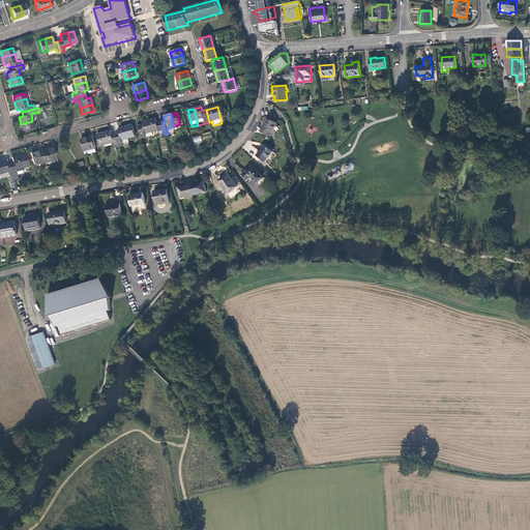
[(159,136),(165,135),(162,122),(157,123),(155,118),(148,120),(151,133),(158,130),(159,136)]
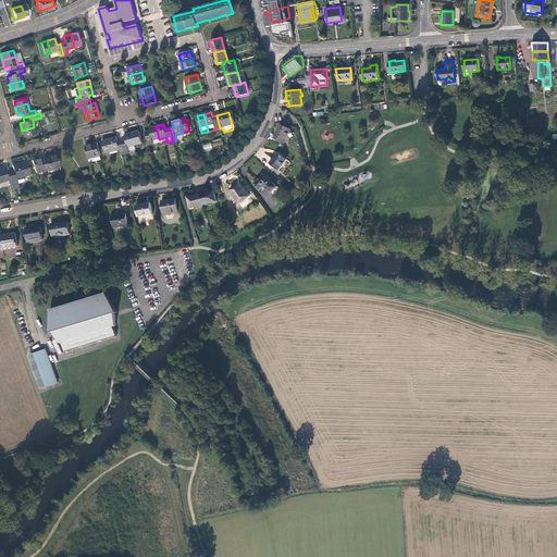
[(284,143),(291,128),(281,124),(274,138),(284,143)]
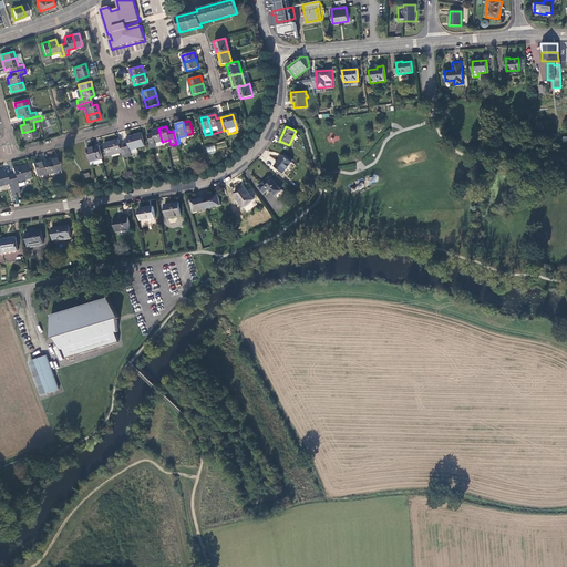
[(162,142),(158,129),(152,131),(153,134),(155,143),(162,142)]
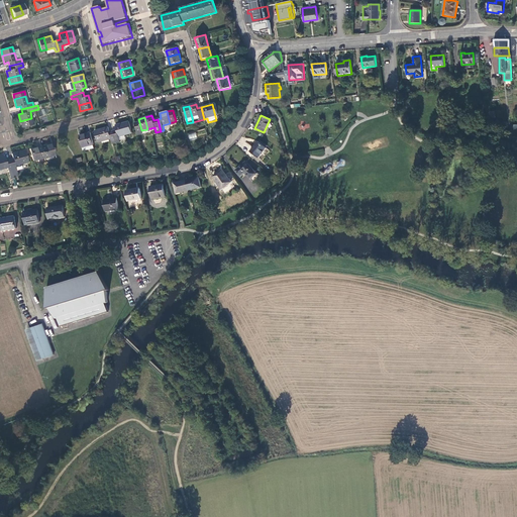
[(31,118),(20,121),(22,127),(33,124),(31,118)]
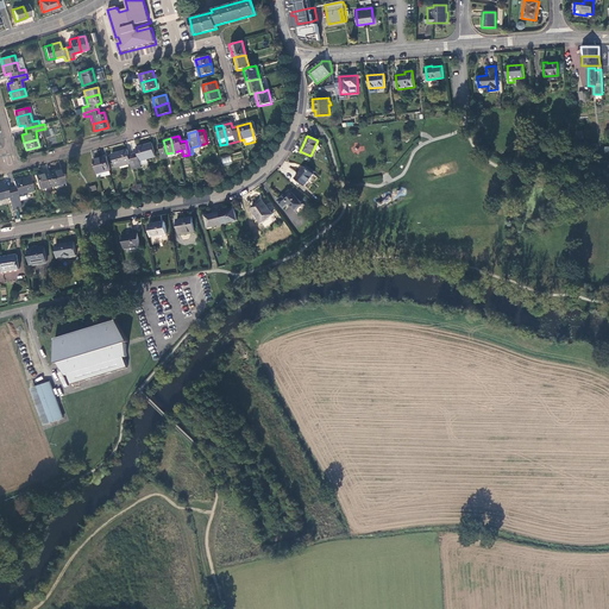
[(145,145),(149,158),(155,157),(151,144),(145,145)]
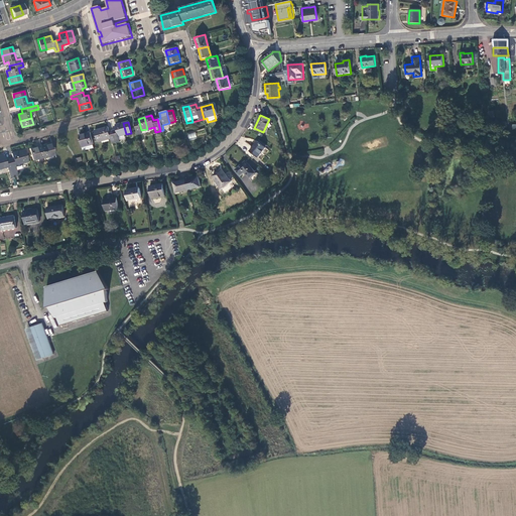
[(141,130),(139,122),(134,123),(137,135),(148,132),(147,129),(141,130)]
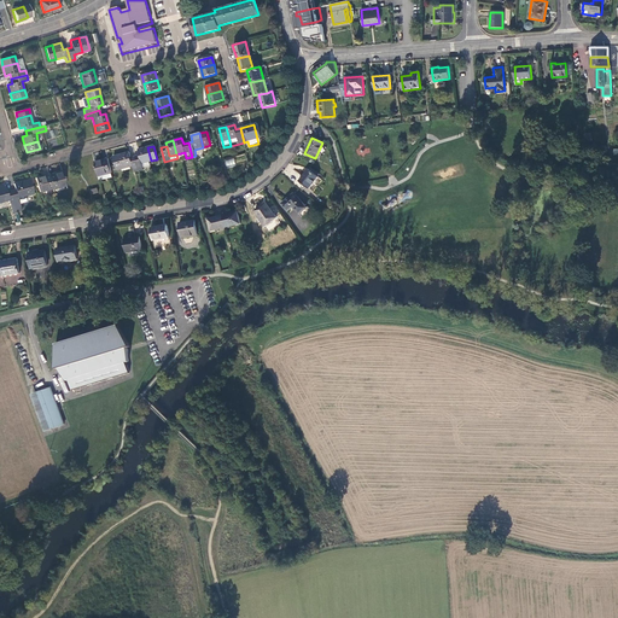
[(143,163),(151,161),(147,147),(138,150),(139,156),(135,157),(139,170),(144,169),(143,163)]
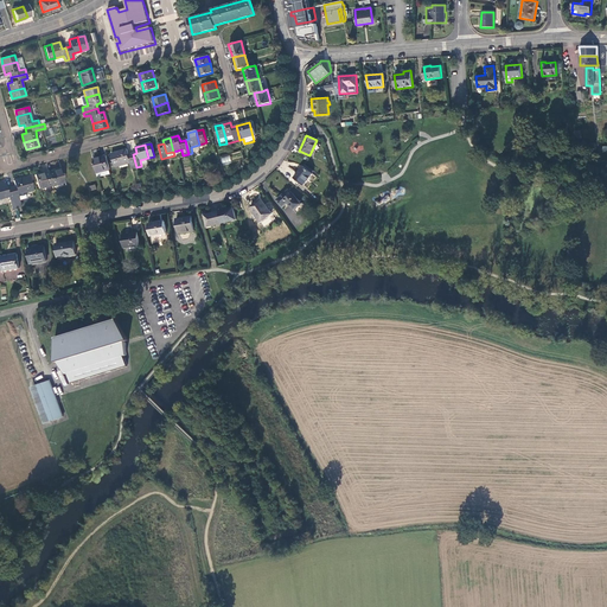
[(132,168),(136,167),(133,154),(129,155),(127,149),(119,152),(122,165),(131,163),(132,168)]
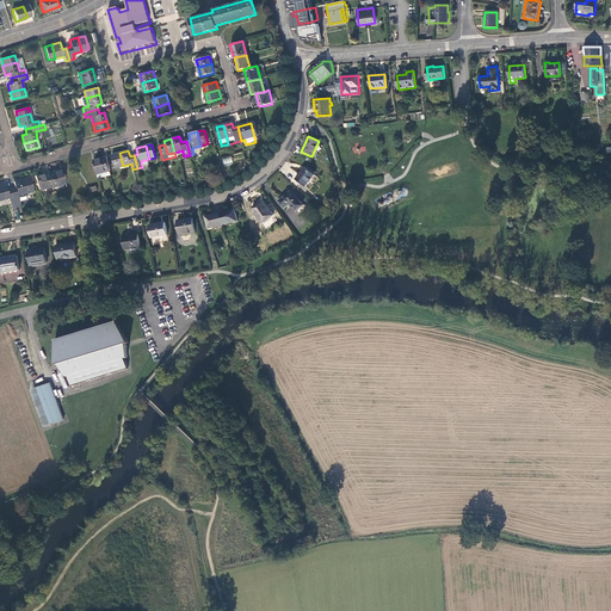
[(116,168),(123,166),(119,153),(112,155),(116,168)]
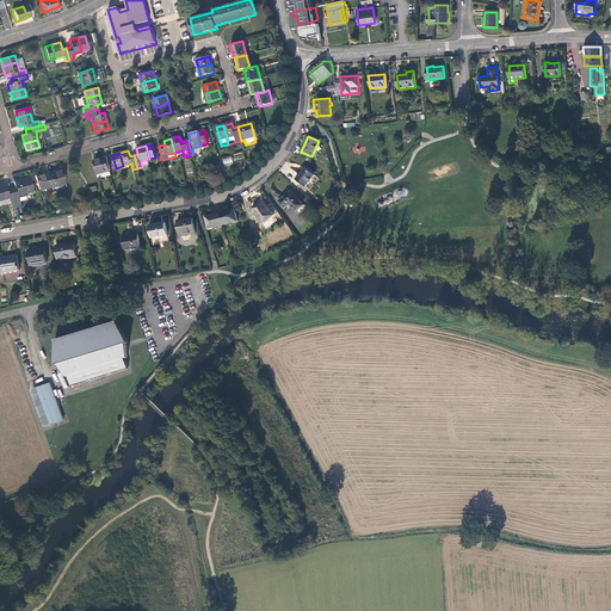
[(99,179),(112,176),(106,156),(93,160),(99,179)]
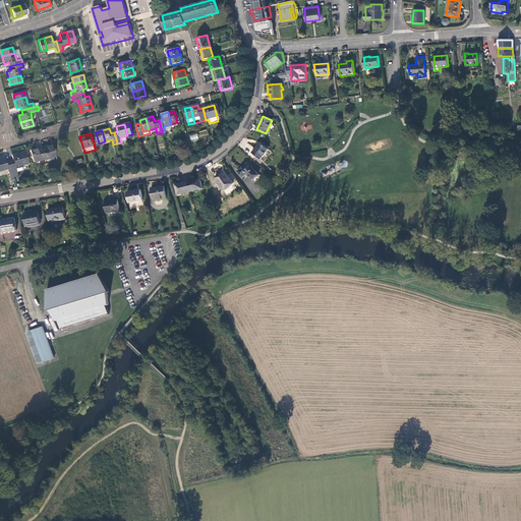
[(261,159),(269,149),(259,142),(252,153),(261,159)]
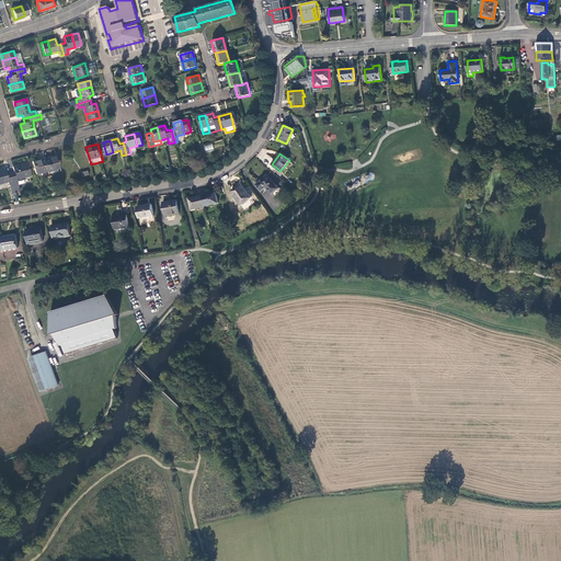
[(48,171),(48,172),(60,169),(56,156),(45,159),(48,171)]
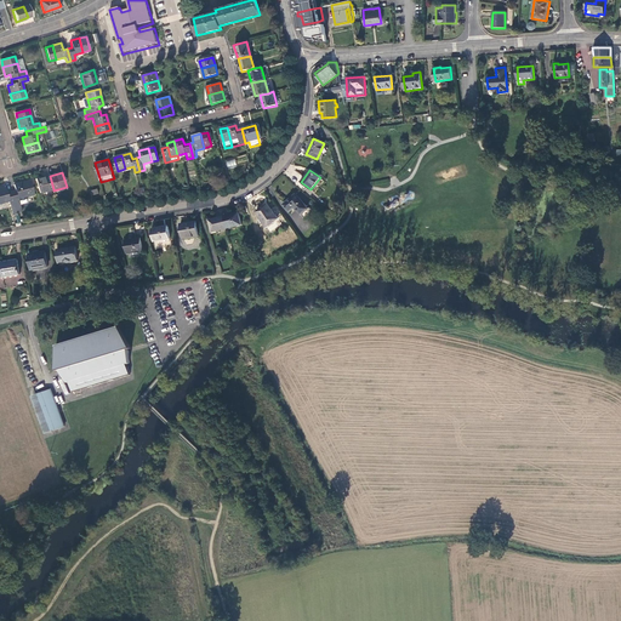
[(35,178),(40,193),(53,189),(50,176),(49,175),(35,178)]
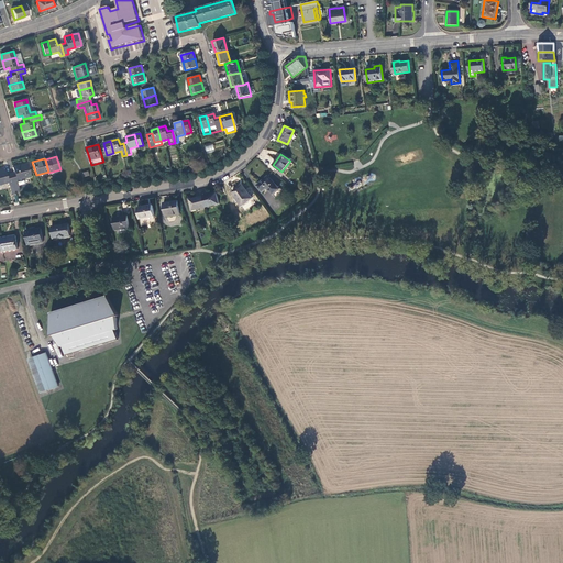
[(21,165),(24,178),(31,176),(28,164),(21,165)]
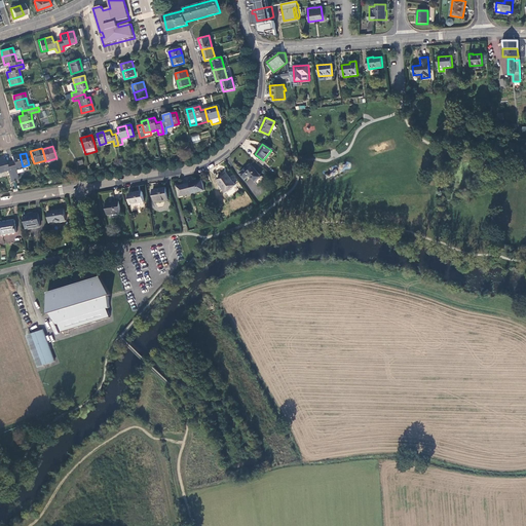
[(9,162),(12,175),(16,174),(15,168),(23,166),(20,154),(11,156),(13,160),(9,162)]
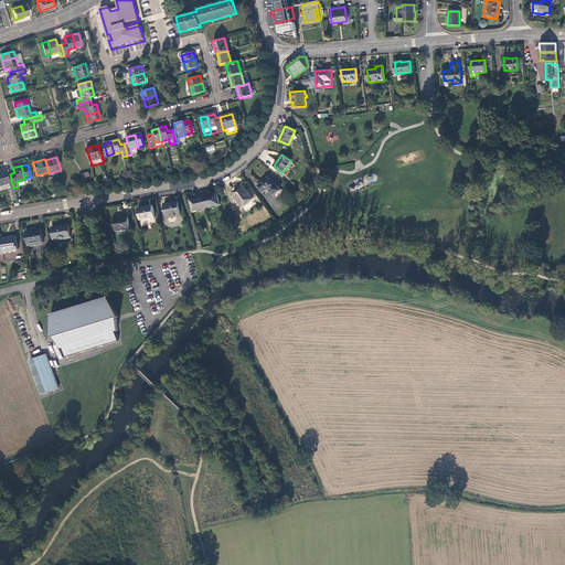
[(0,171),(0,183),(0,185),(8,183),(10,189),(13,188),(10,174),(7,176),(4,170),(0,171)]
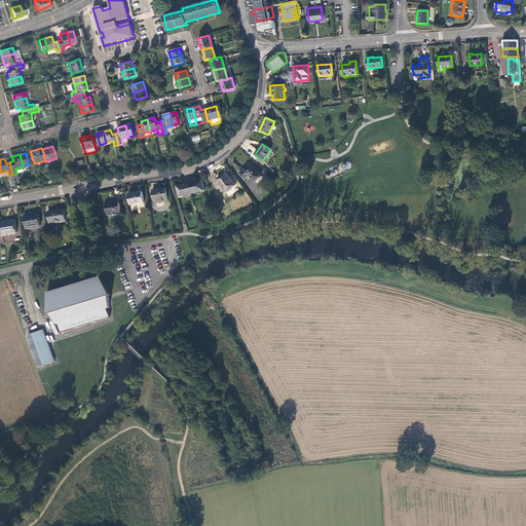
[(262,177),(251,164),(240,173),(246,180),(251,176),(256,182),(262,177)]
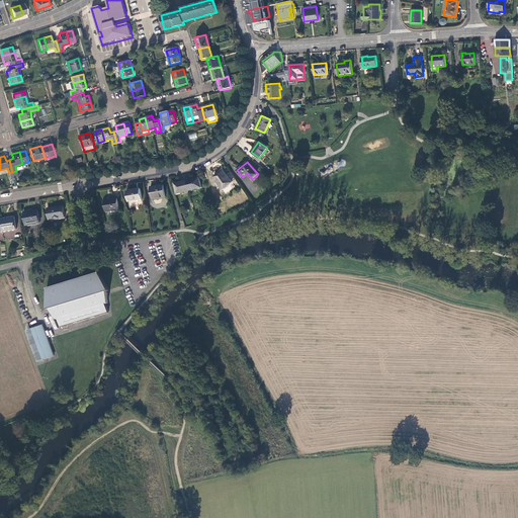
[(232,183),(223,170),(213,177),(223,189),(232,183)]
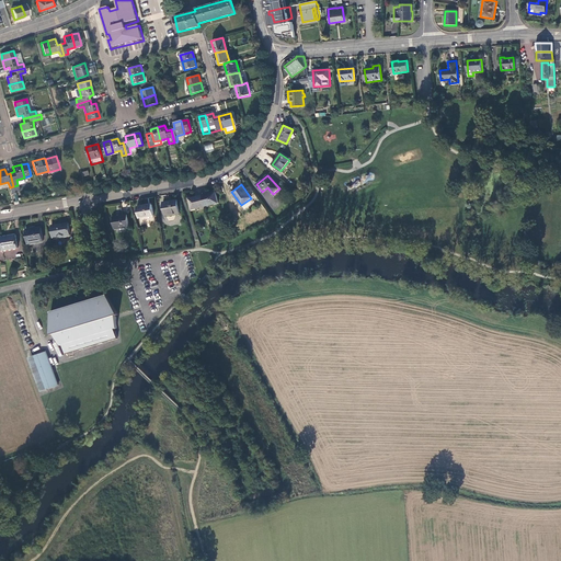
[(203,195),(205,207),(218,204),(216,192),(203,195)]
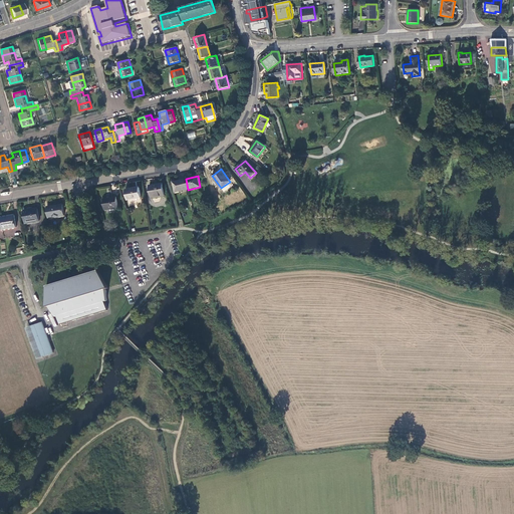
[(176,193),(188,190),(186,179),(174,183),(176,193)]
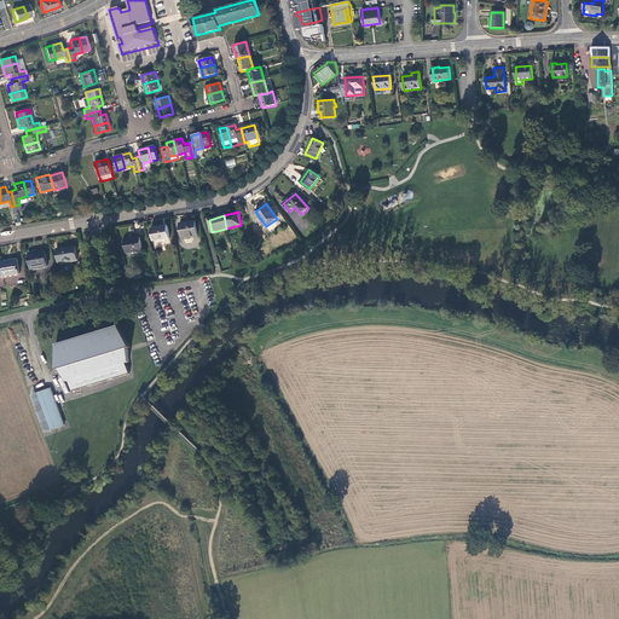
[(198,236),(195,221),(180,224),(183,238),(198,236)]
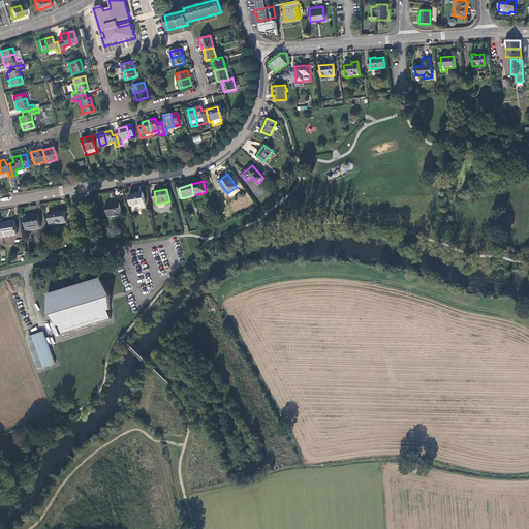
[(145,204),(144,193),(129,195),(131,207),(145,204)]
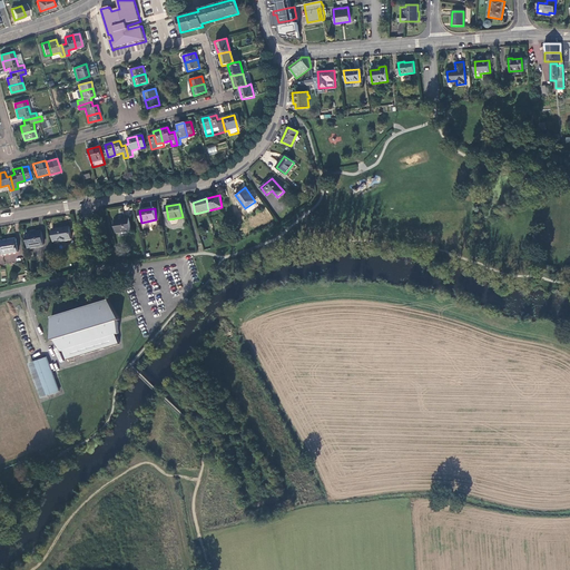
[(131,231),(129,218),(115,220),(117,233),(131,231)]
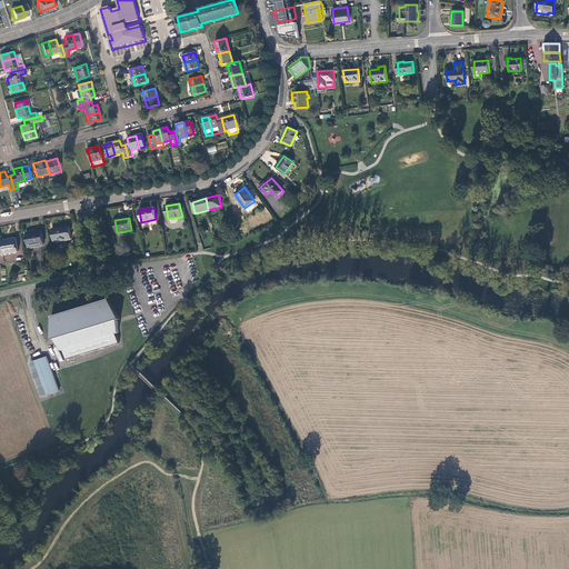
[(52,229),(55,241),(72,239),(70,226),(52,229)]
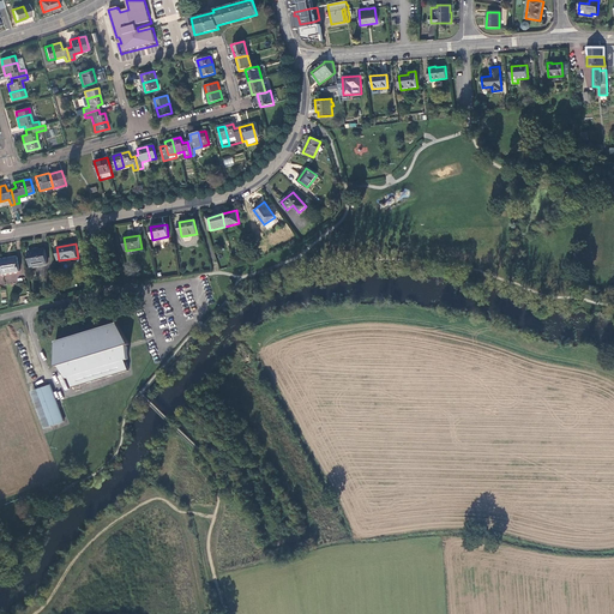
[(29,252),(31,266),(48,264),(46,250),(29,252)]
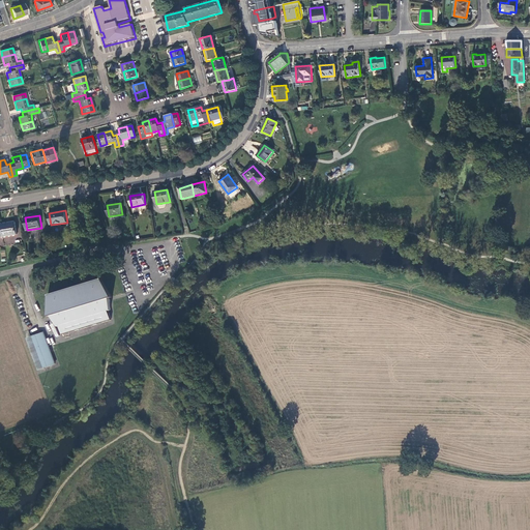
[(15,223),(1,225),(3,237),(17,235),(15,223)]
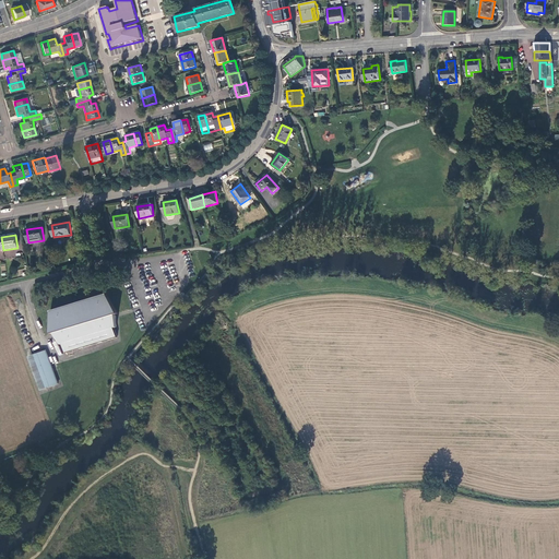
[(106,296),(50,312),(50,335),(54,334),(59,345),(61,344),(62,347),(64,347),(67,354),(68,356),(73,354),(72,352),(116,339),(114,329),(116,329),(115,316),(118,314),(106,296)]
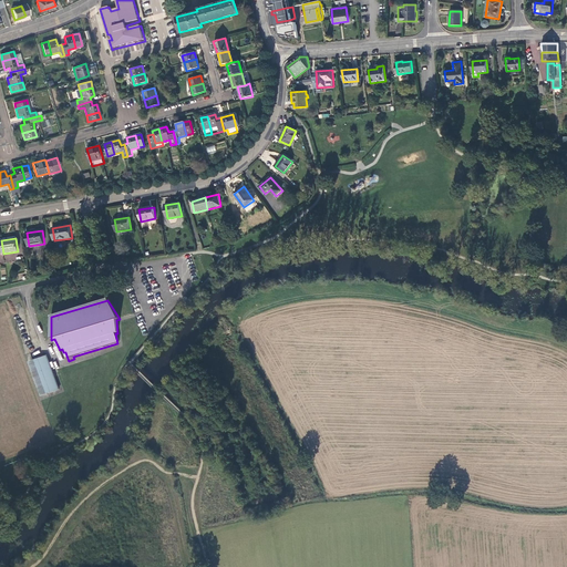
[(59,390),(45,357),(34,361),(48,394),(59,390)]
